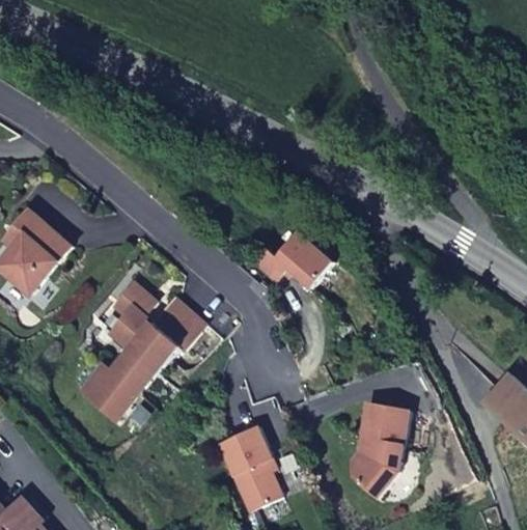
[(72,245),(29,208),(16,224),(25,231),(12,246),(0,260),(0,268),(31,294),(72,245)]
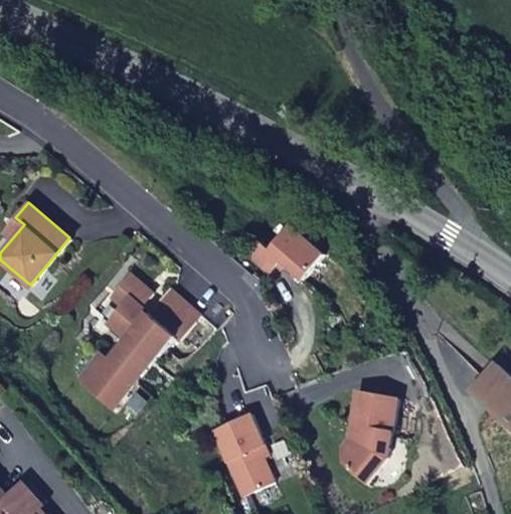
[(24,224),(15,217),(4,231),(12,238),(24,224)]
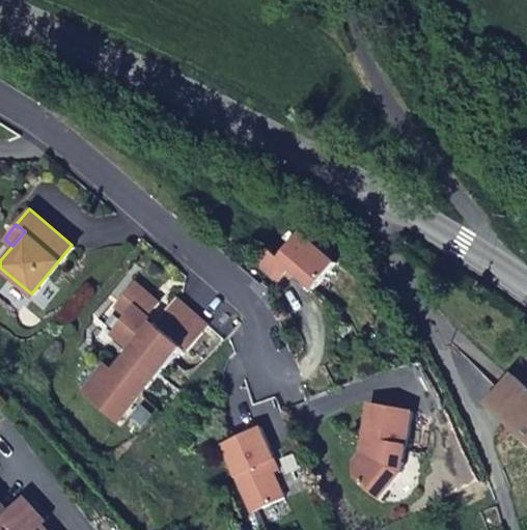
[(289,268),(311,287),(335,261),(300,230),(278,256),(267,247),(255,260),(278,280),(289,268)]
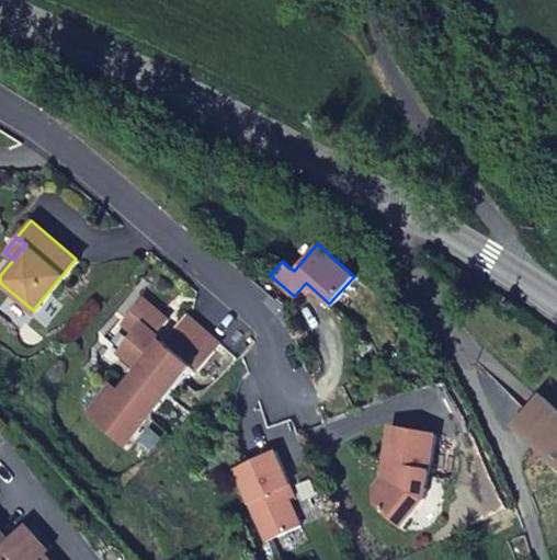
[(195,368),(218,342),(185,313),(162,339),(154,332),(167,318),(141,296),(121,321),(132,332),(115,351),(137,368),(118,390),(110,383),(84,412),(122,443),(191,365),(195,368)]
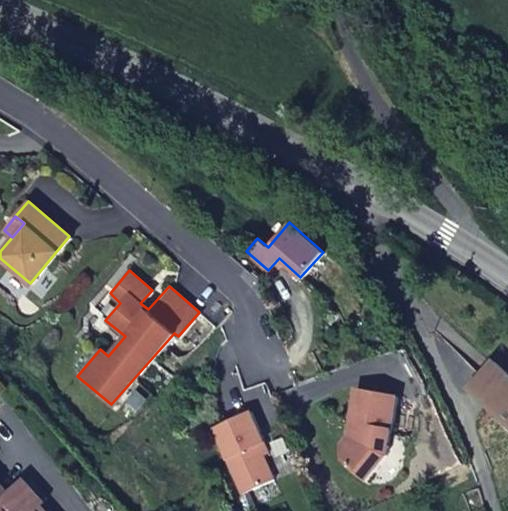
[(507,374),(493,360),(467,387),(507,426),(507,374)]
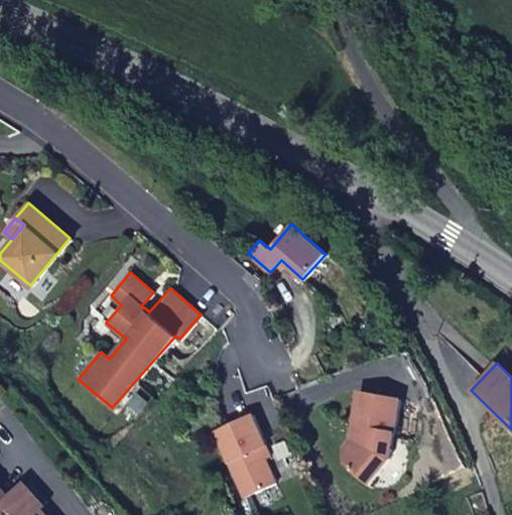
[(388,458),(399,398),(357,390),(351,425),(355,425),(353,439),(349,438),(341,446),(342,461),(367,482),(388,458)]
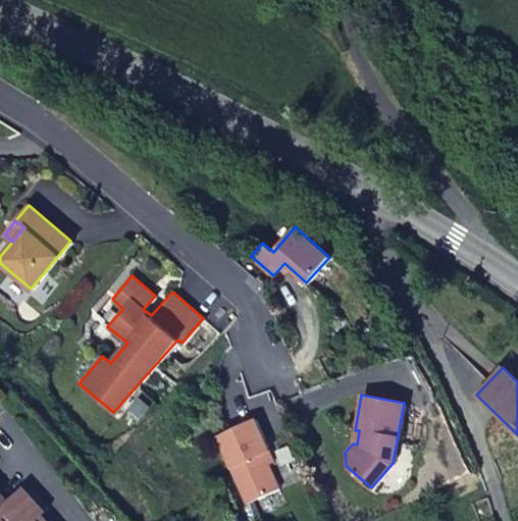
[(0,520),(34,520),(40,515),(42,512),(22,489),(6,504),(0,497),(0,520)]
